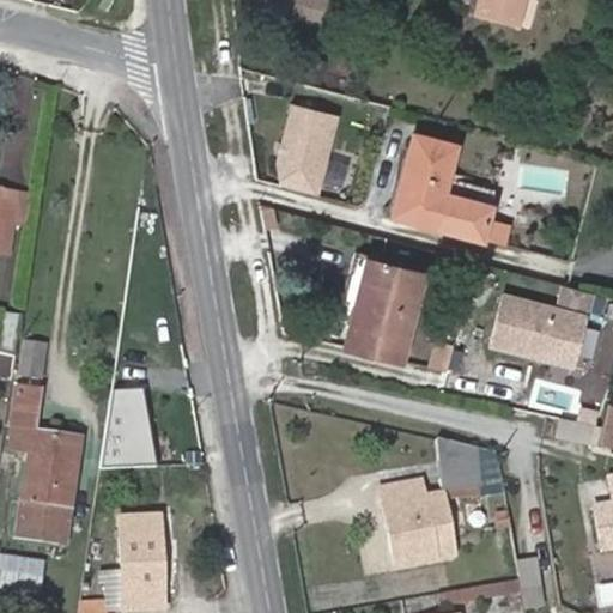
[(319,0),(271,0),(269,8),(313,22),(319,0)]
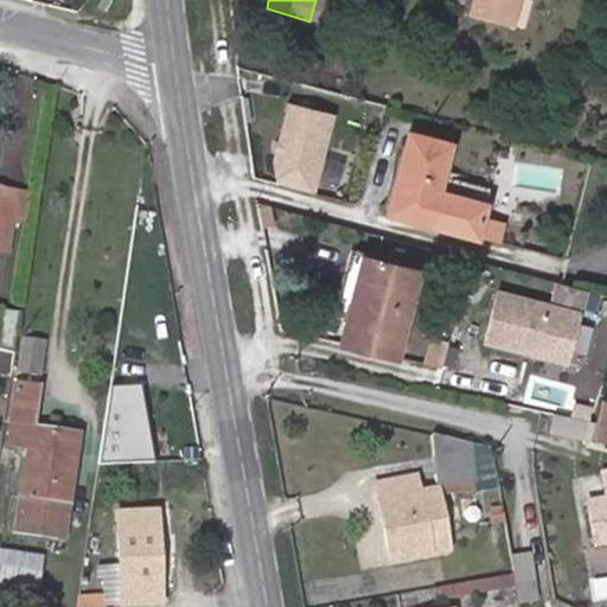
[(518,0),(475,0),(472,14),(512,26),(518,0)]
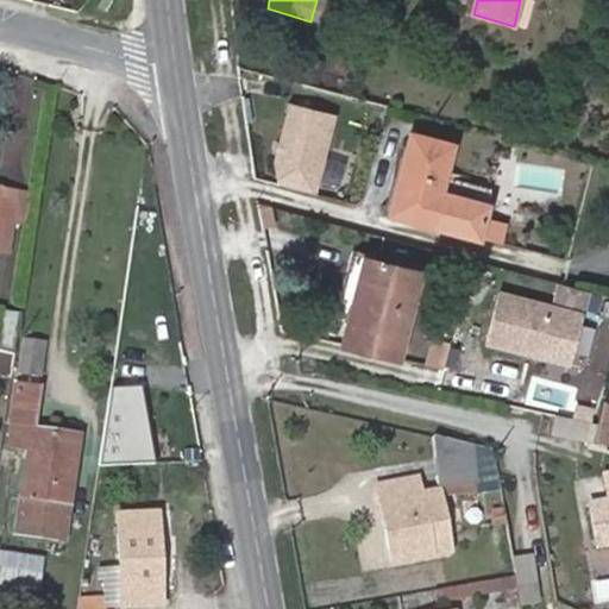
[(334,114),(290,104),(275,161),(278,184),(313,193),(334,114)]
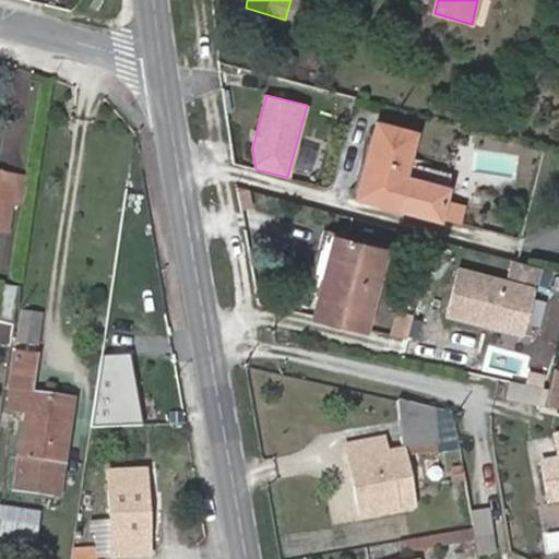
[(414,131),(376,120),(364,165),(372,168),(365,199),(438,218),(447,187),(403,175),(414,131)]
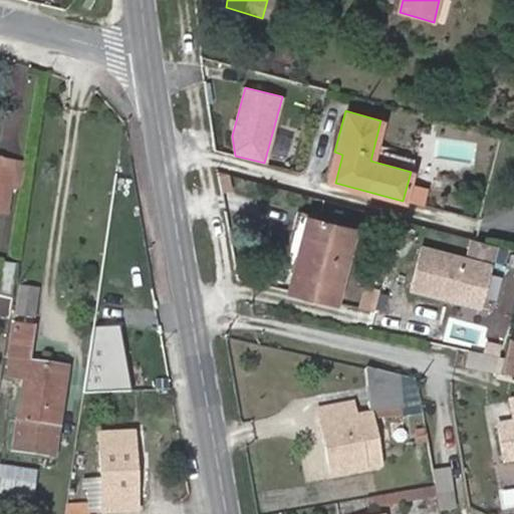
[(342,155),(334,152),(327,181),(335,183),(342,155)]
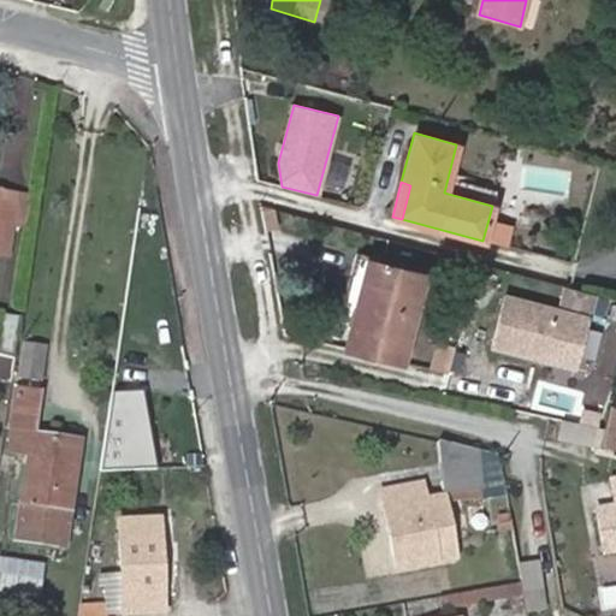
[(36,199),(0,193),(0,221),(11,224),(33,226),(36,199)]
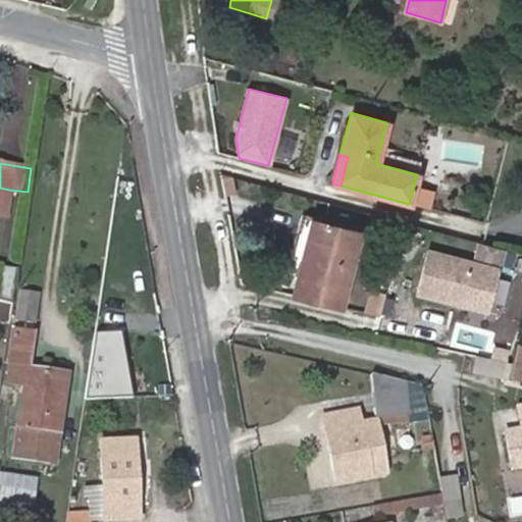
[(0,188),(0,213),(6,214),(9,190),(0,188)]
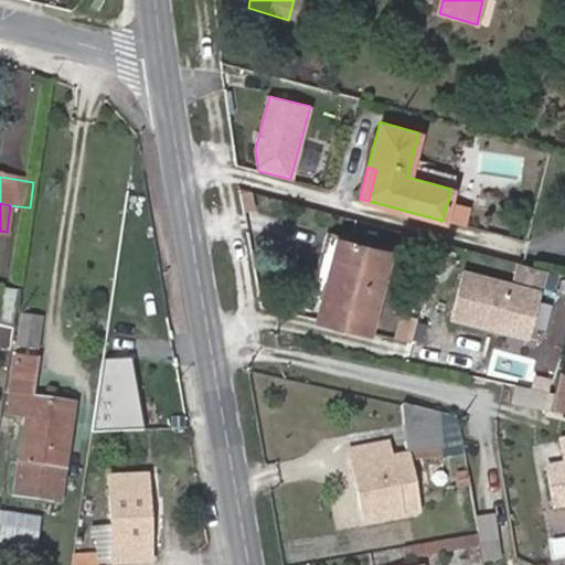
[(317,320),(369,333),(388,252),(338,237),(317,320)]
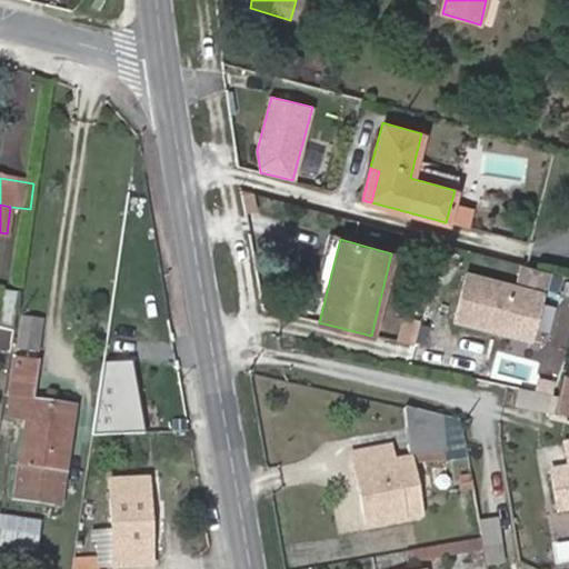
[(549,291),(468,272),(456,327),(536,346),(549,291)]
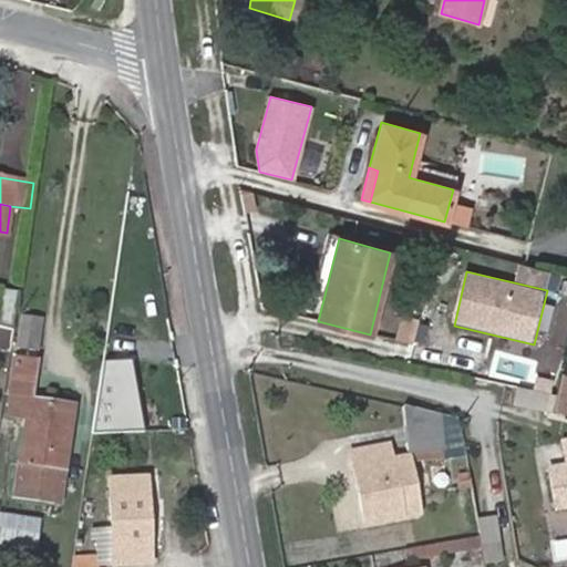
[(0,315),(0,322),(14,326),(20,292),(4,290),(0,315)]
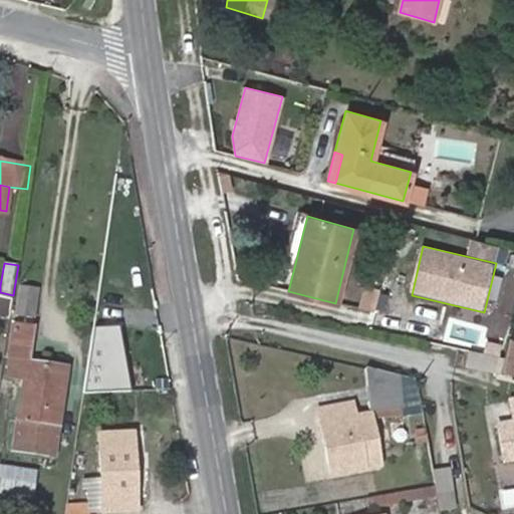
[(35,318),(39,289),(23,286),(19,316),(35,318)]
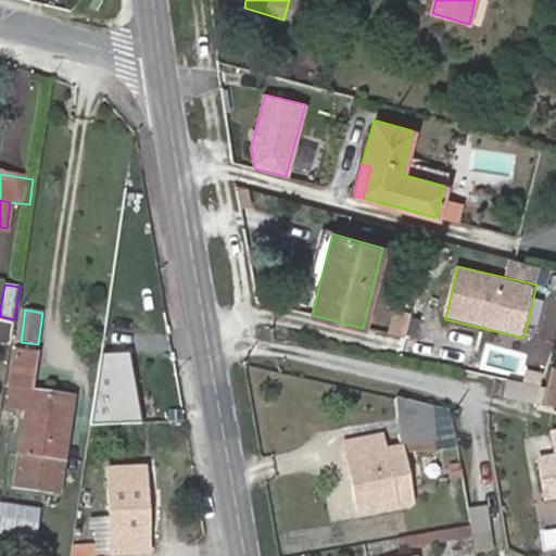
[(137,329),(106,327),(104,356),(135,358),(137,329)]
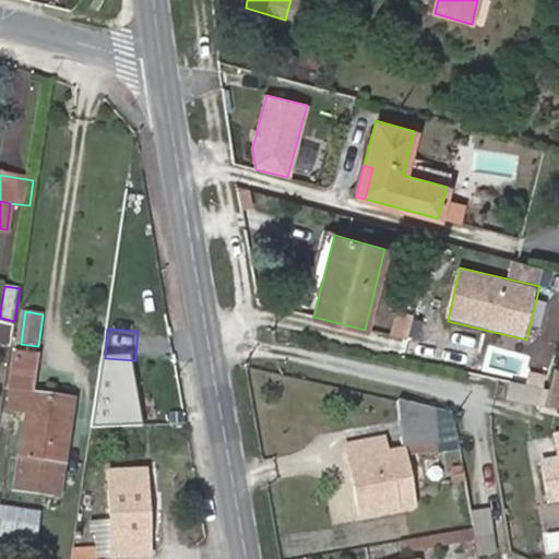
[(59,495),(73,402),(31,395),(36,360),(16,357),(9,407),(27,411),(16,488),(59,495)]
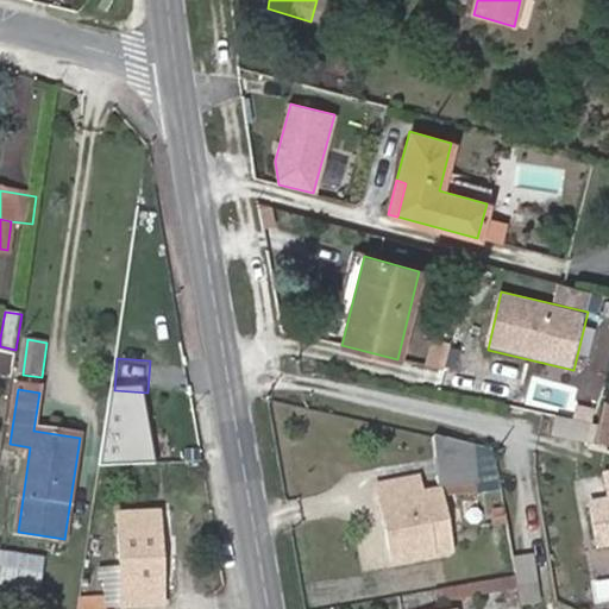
[(608,405),(600,405),(596,446),(608,447),(608,405)]
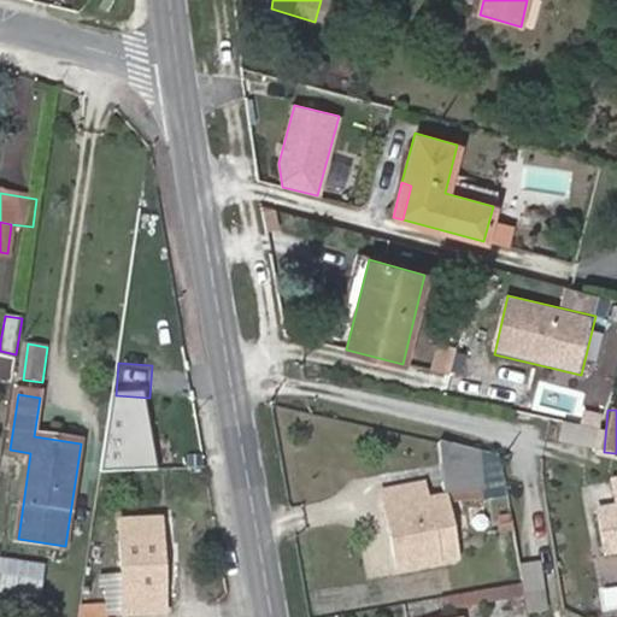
[(559,422),(557,444),(600,448),(603,425),(559,422)]
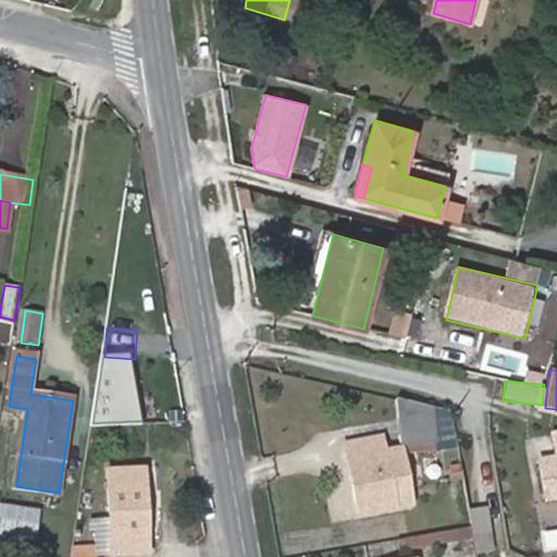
[(431,408),(397,400),(401,443),(406,442),(434,441),(431,408)]
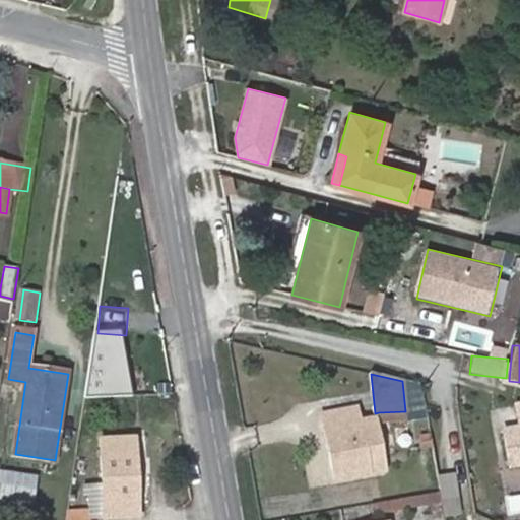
[(421,385),(402,381),(405,411),(427,411),(421,385)]
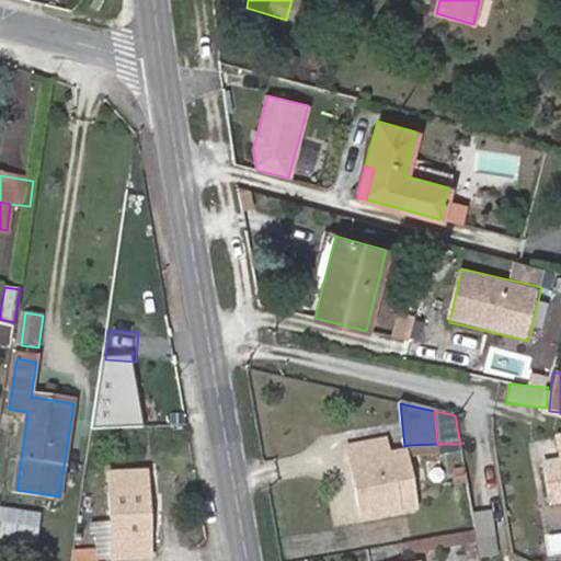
[(560,501),(560,437),(559,437),(560,450),(560,460),(546,464),(551,503),(560,501)]
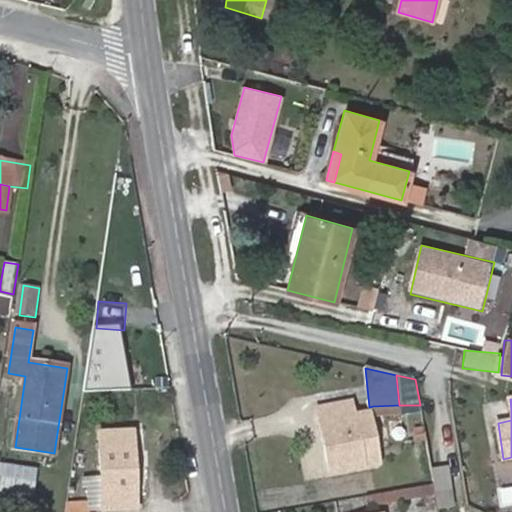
[(359,438),(354,414),(352,403),(319,408),(331,472),(379,463),(375,442),(366,443),(365,437),(359,438)]
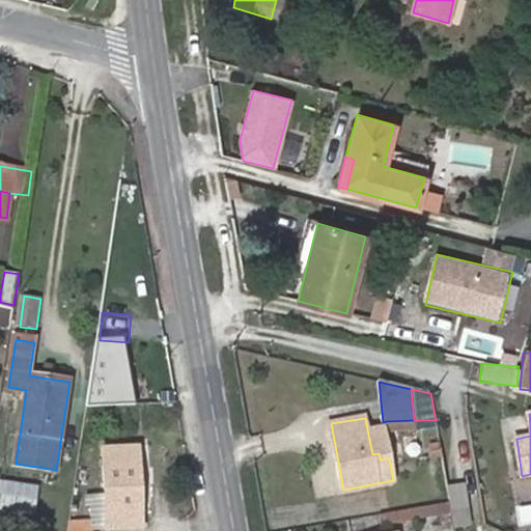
[(383,427),(367,429),(372,454),(379,453),(380,459),(389,458),(383,427)]
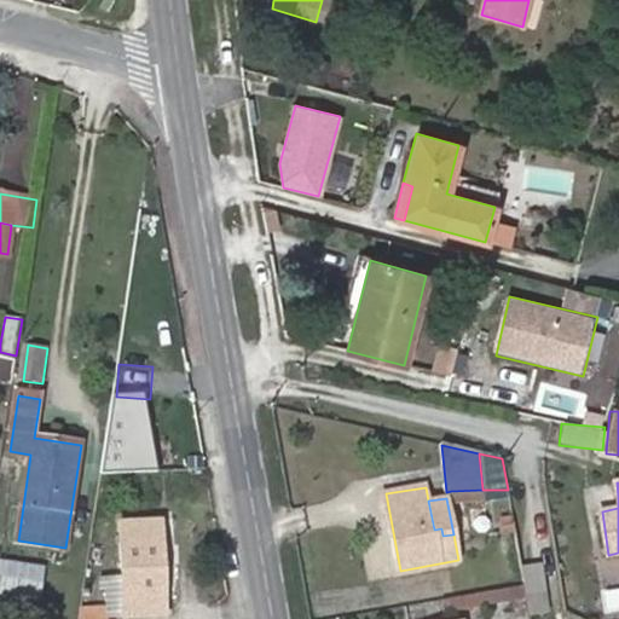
[(505,533),(515,532),(514,528),(512,516),(503,518),(505,533)]
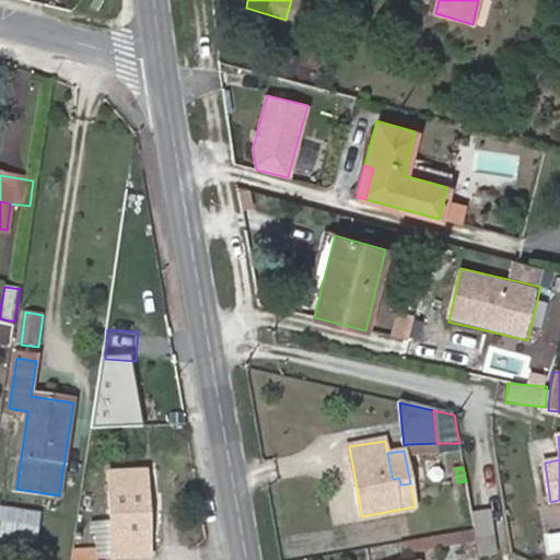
[(97,549),(97,557),(149,556),(146,473),(109,474),(112,525),(95,526),(97,549)]
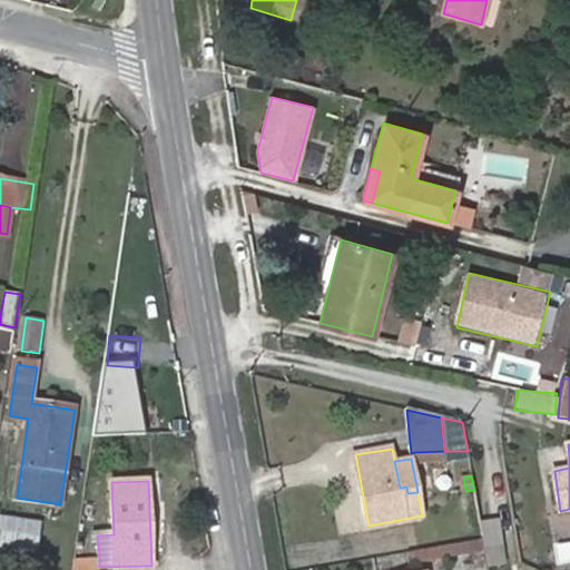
[(40,522),(0,517),(0,548),(36,553),(40,522)]
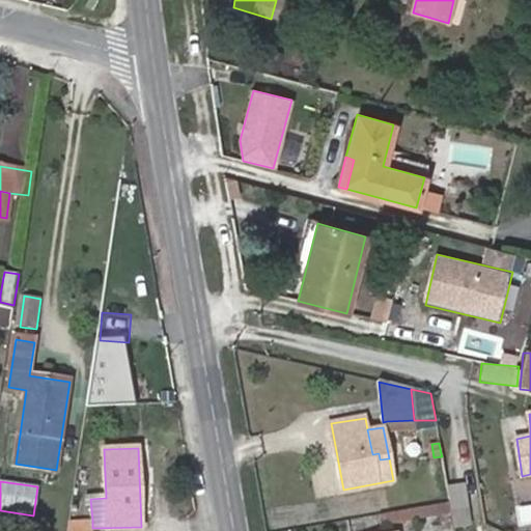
[(465,482),(446,485),(455,524),(473,520),(465,482)]
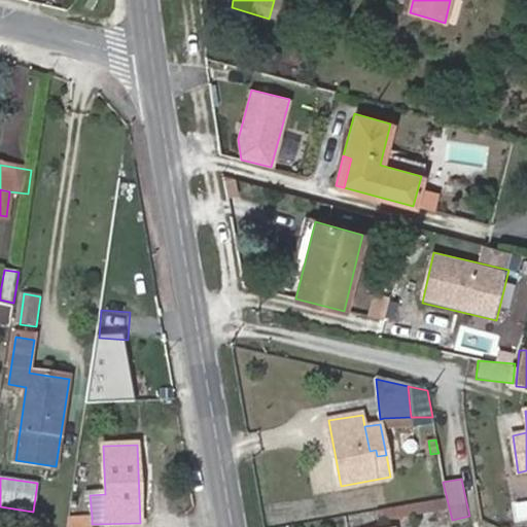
[(378,521),(448,508),(446,499),(376,512),(378,521)]
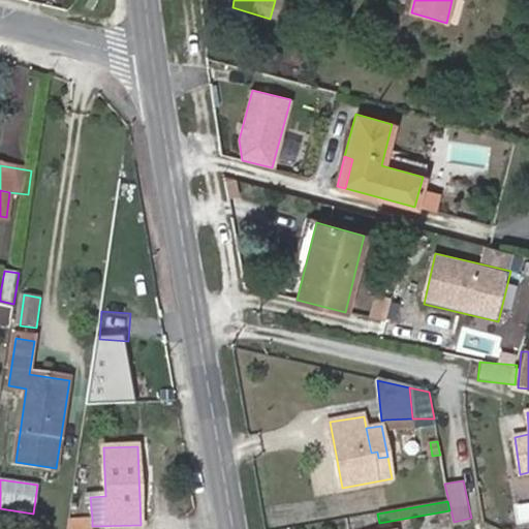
[(67,528),(92,528),(92,526),(92,519),(68,520),(67,528)]
